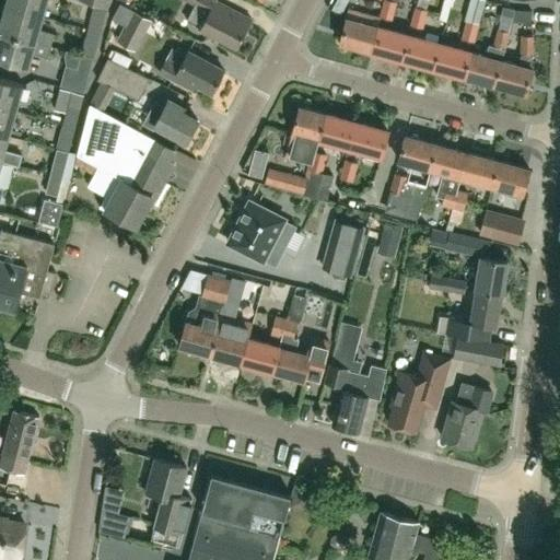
[(46,0),(6,0),(6,6),(42,15),(46,0)]
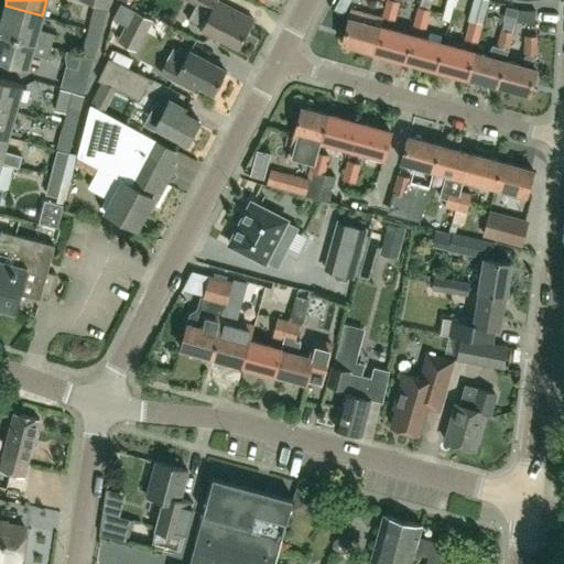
[(252,18),(219,0),(190,0),(196,3),(188,19),(202,25),(201,26),(237,46),(252,18)]
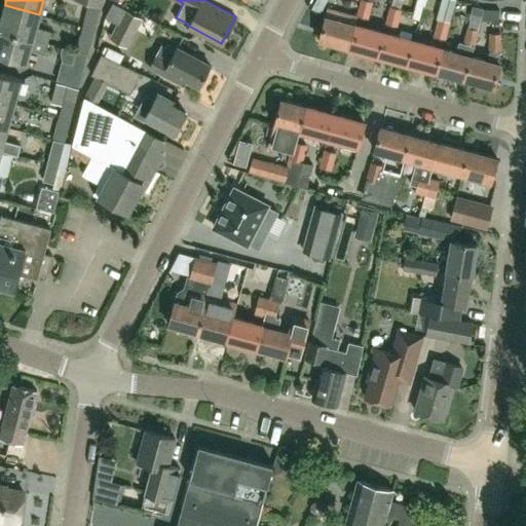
[(368,0),(360,0),(355,14),(368,17),(372,1),(368,0)]
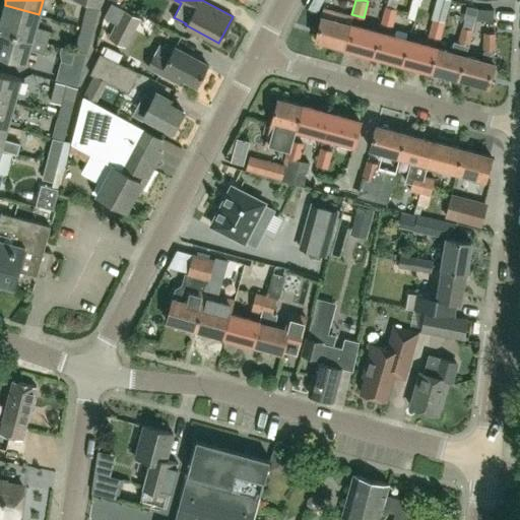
[(414,0),(410,19),(426,23),(430,0),(414,0)]
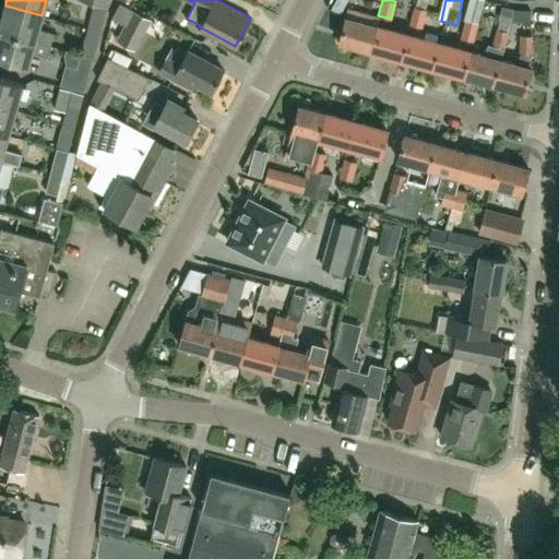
[(107,7),(93,3),(87,28),(100,32),(107,7)]
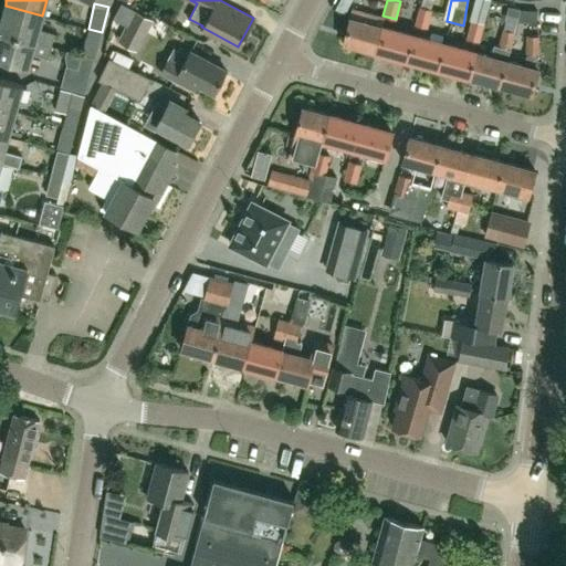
[(6,6),(0,22),(0,30),(51,45),(54,33),(39,29),(42,16),(6,6)]
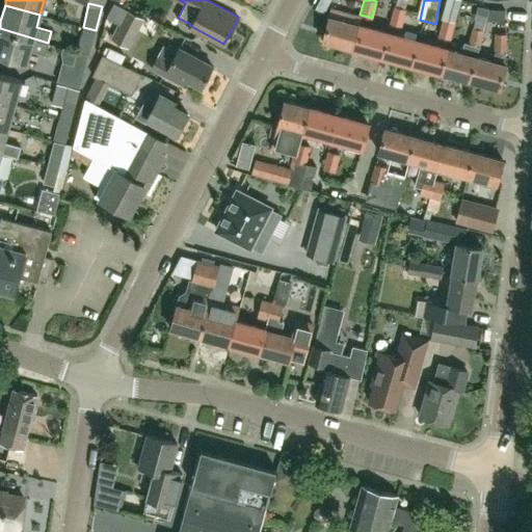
[(405,9),(394,6),(390,23),(401,26),(405,9)]
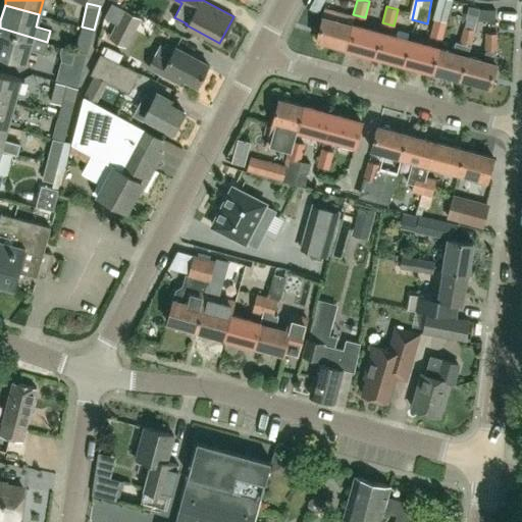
[(325,7),(322,16),(316,39),(346,47),(354,15),(325,7)]
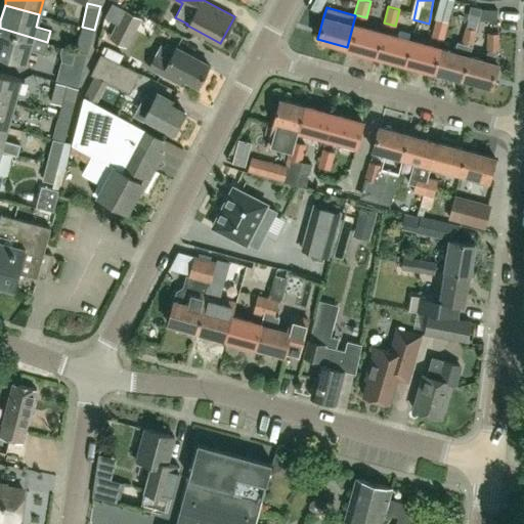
[(124,9),(108,37),(127,47),(142,18),(124,9)]
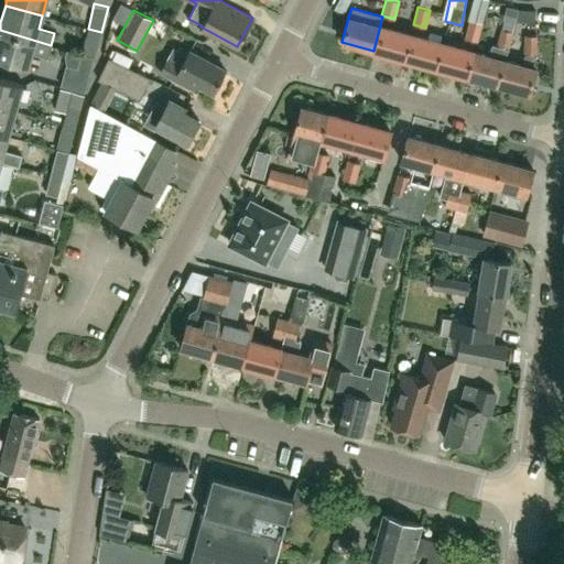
[(382,17),(373,51),(404,60),(411,34),(381,26),(383,18),(382,17)]
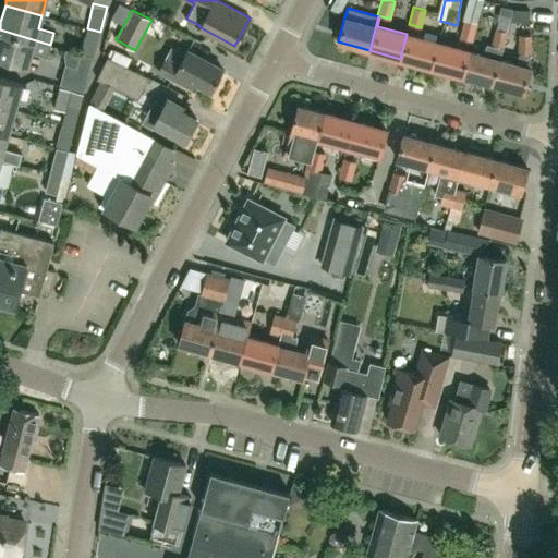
[(464,20),(460,38),(472,41),(477,23),(464,20)]
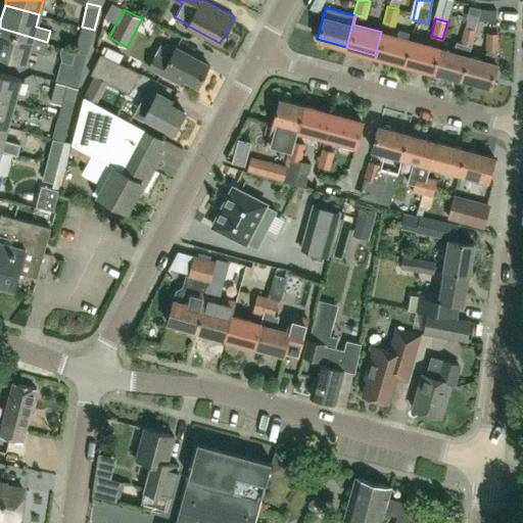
[(94,30),(82,27),(76,49),(88,53),(94,30)]
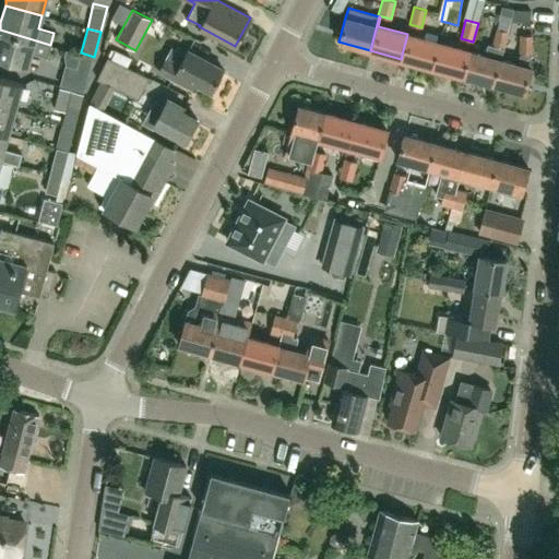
[(509,32),(496,28),(491,47),(502,49),(503,49),(509,32)]
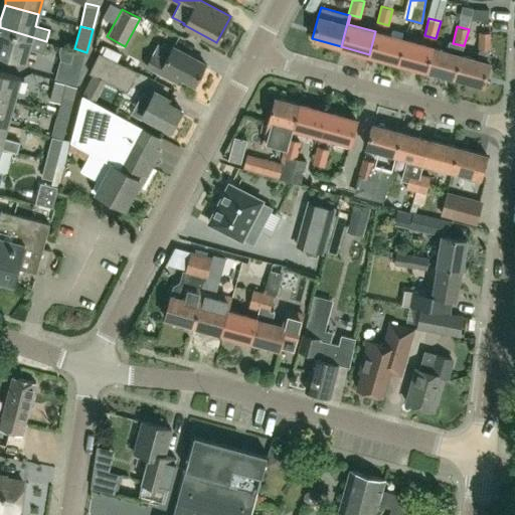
[(46,41),(0,27),(0,53),(25,61),(29,48),(43,51),(46,41)]
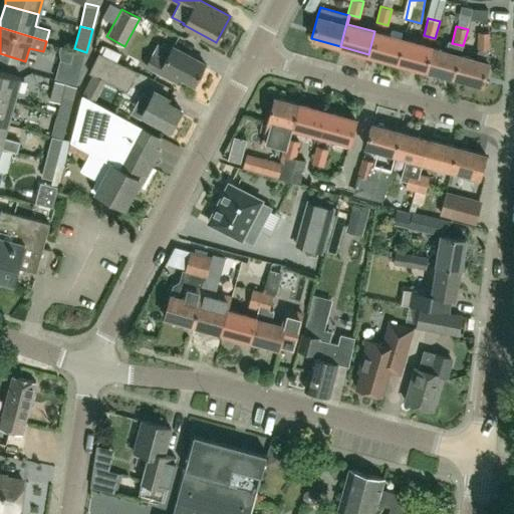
[(374,31),(368,54),(397,61),(404,39),(374,31)]
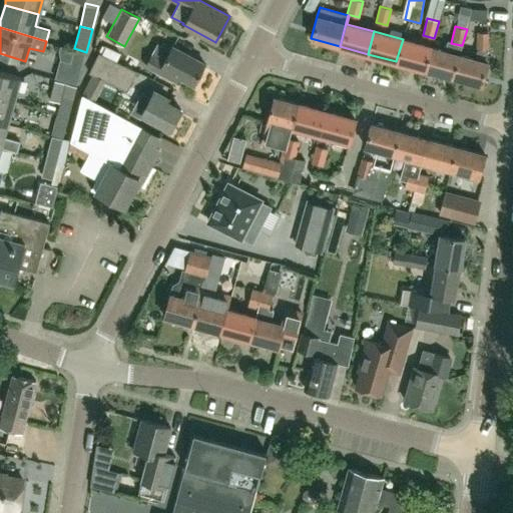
[(477,32),(476,49),(489,49),(488,32),(477,32)]
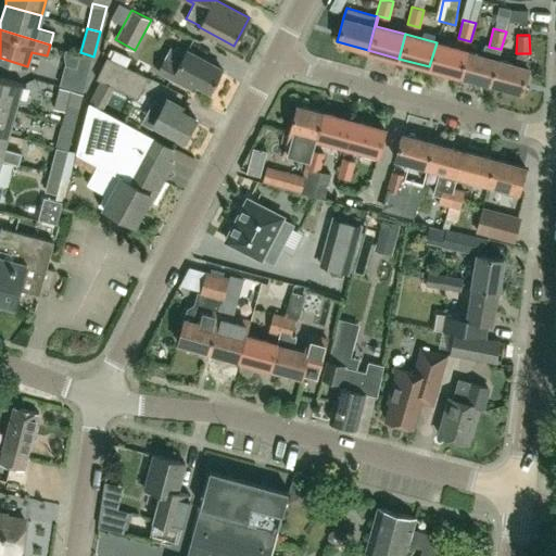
[(437,42),(429,66),(459,75),(467,50),(437,42)]
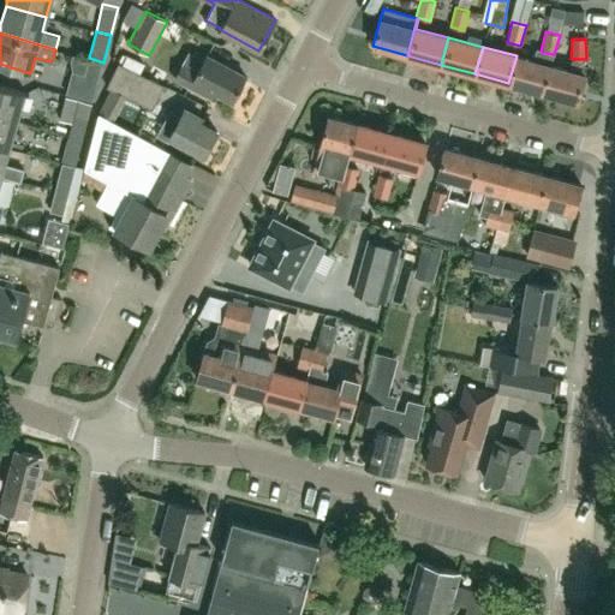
[(537,51),(533,60),(517,55),(508,83),(543,93),(550,65),(553,54),(541,52),(537,51)]
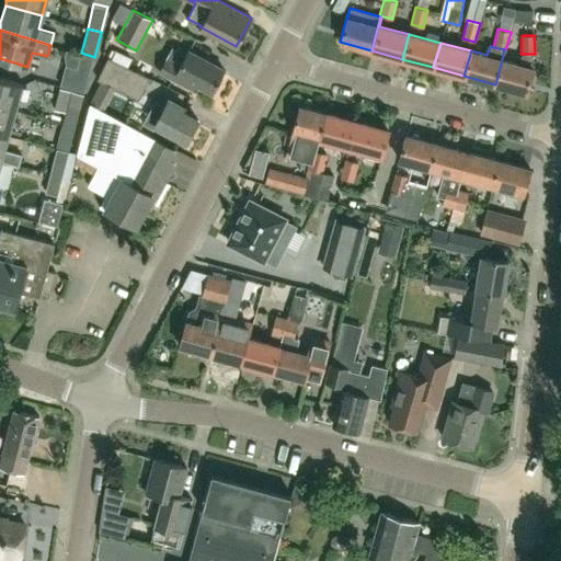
[(212,92),(224,69),(186,50),(182,60),(168,53),(159,72),(194,90),(196,84),(212,92)]
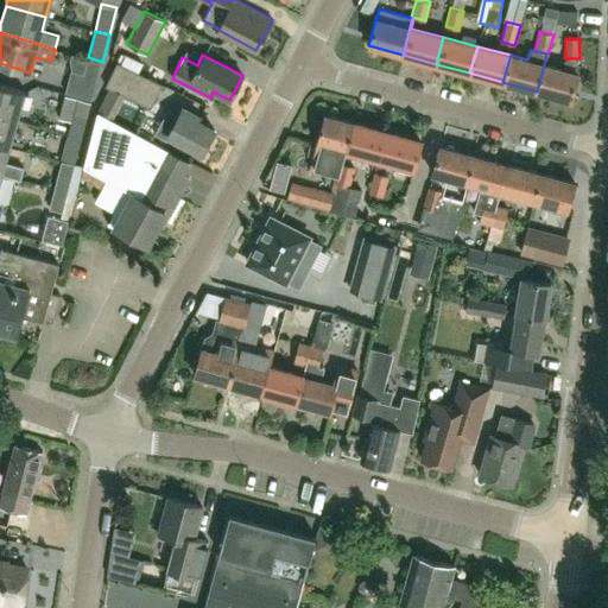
[(83,75),(73,73),(68,94),(92,100),(102,62),(88,57),(83,75)]
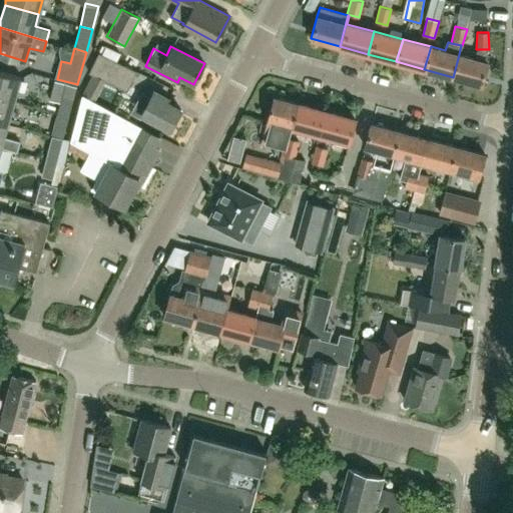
[(98,52),(89,72),(96,76),(127,90),(137,70),(98,52)]
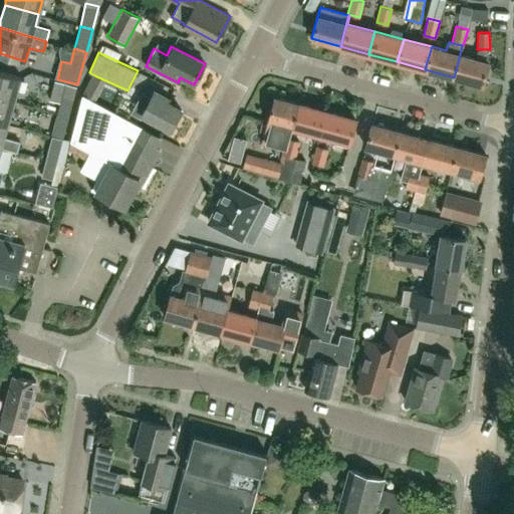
[(460,54),(454,77),(483,85),(489,62),(460,54)]
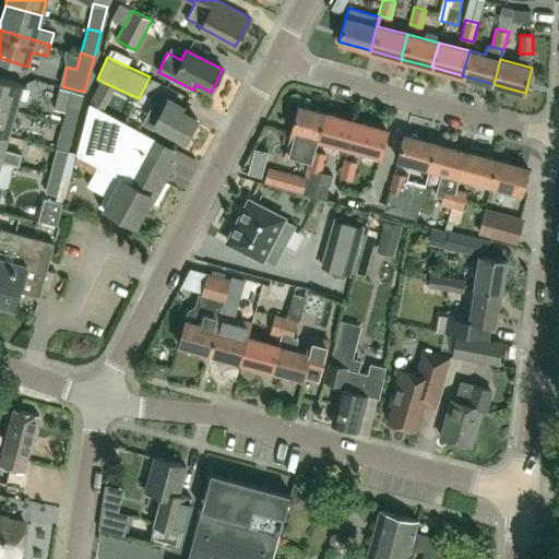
[(0,104),(16,109),(23,83),(0,76),(0,104)]
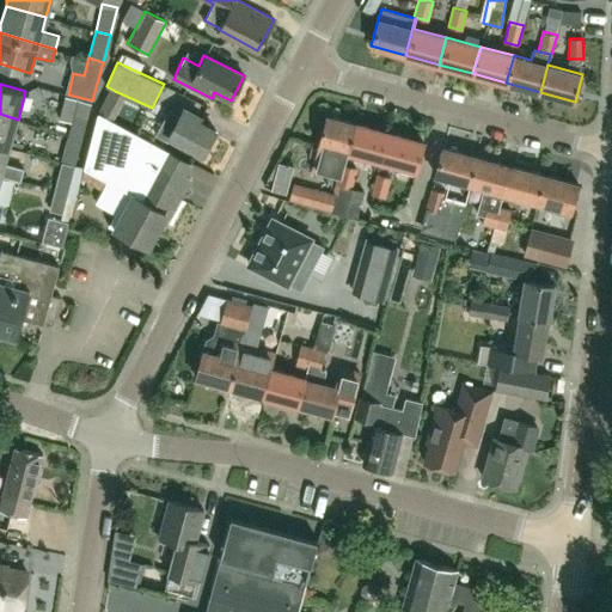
[(91,104),(67,98),(61,121),(71,123),(68,134),(83,138),(91,104)]
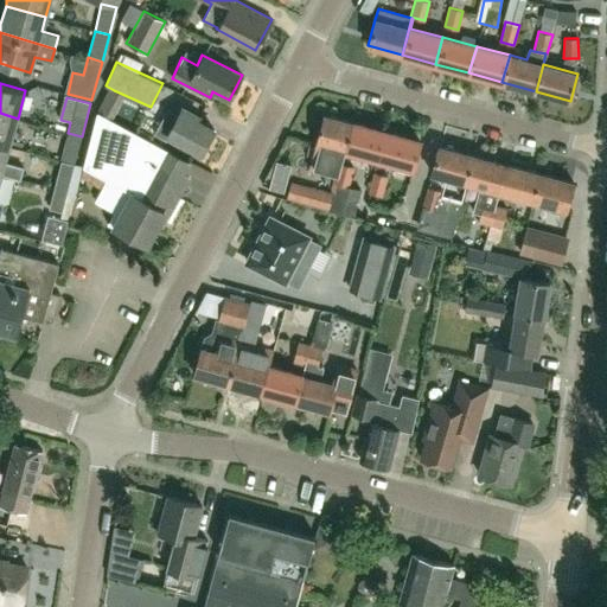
[(200,153),(213,129),(196,120),(198,115),(181,107),(178,114),(167,108),(153,134),(166,141),(168,135),(200,153)]
